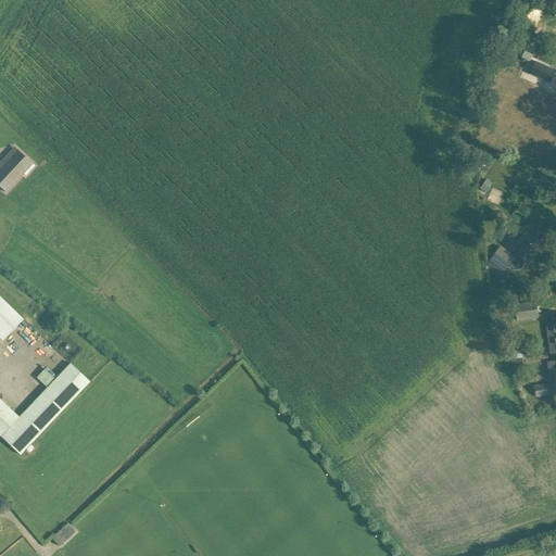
[(539,50),(545,32),(520,23),(514,41),(539,50)]
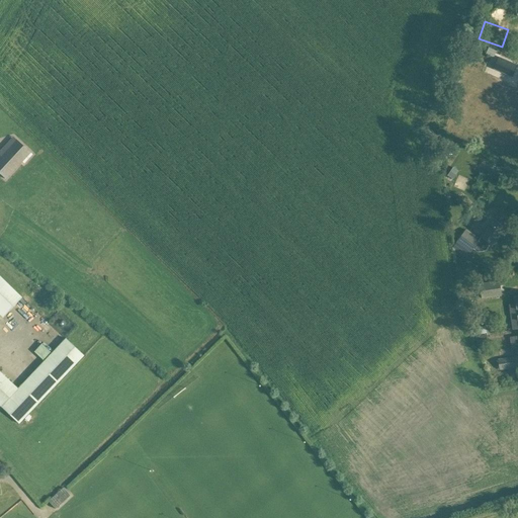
[(499,57),(494,69),(513,77),(517,66),(499,57)]
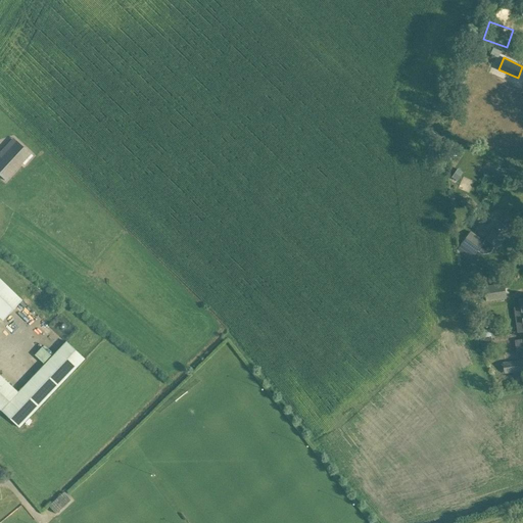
[(32,154),(13,138),(0,152),(0,156),(1,157),(0,158),(0,175),(6,182),(32,154)]
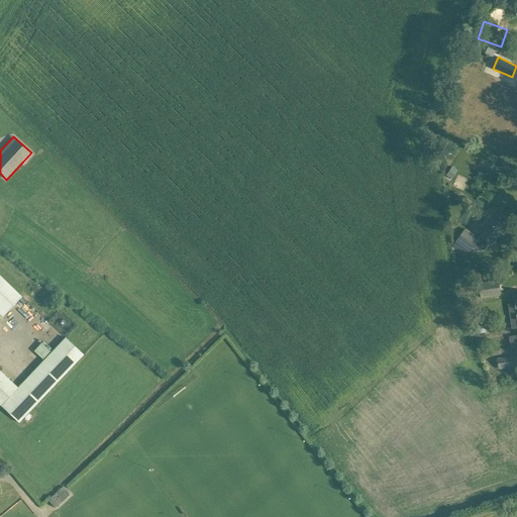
[(480,236),(483,238),(491,244),(504,228),(493,220),(487,228),(480,236)]
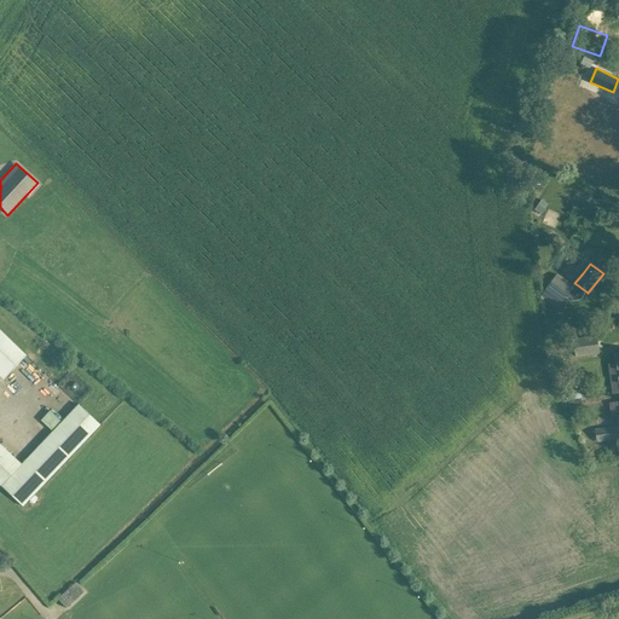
[(562,302),(573,287),(556,275),(545,290),(562,302)]
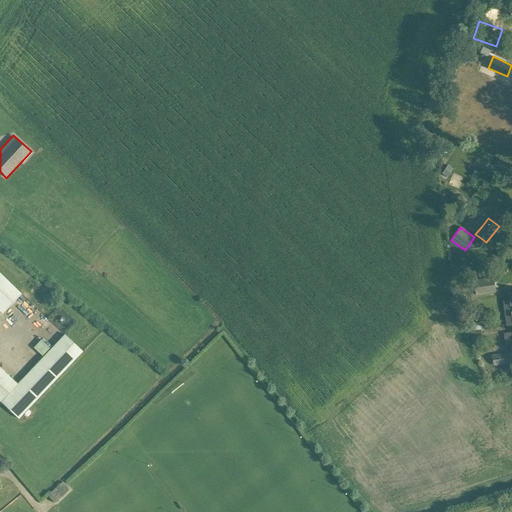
[(9,307),(22,294),(0,273),(0,310),(3,314),(9,307)]
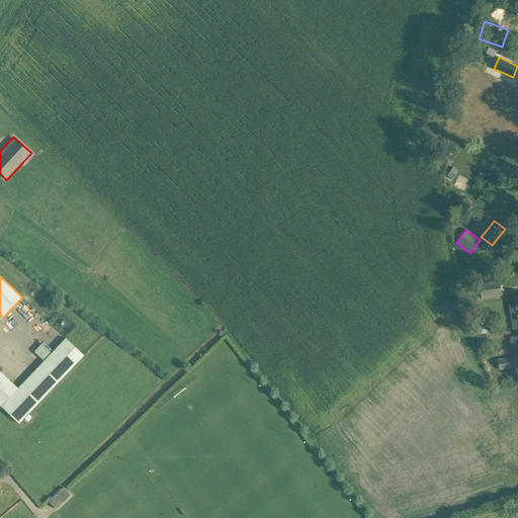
[(502,295),(500,281),(480,284),(482,298),(502,295)]
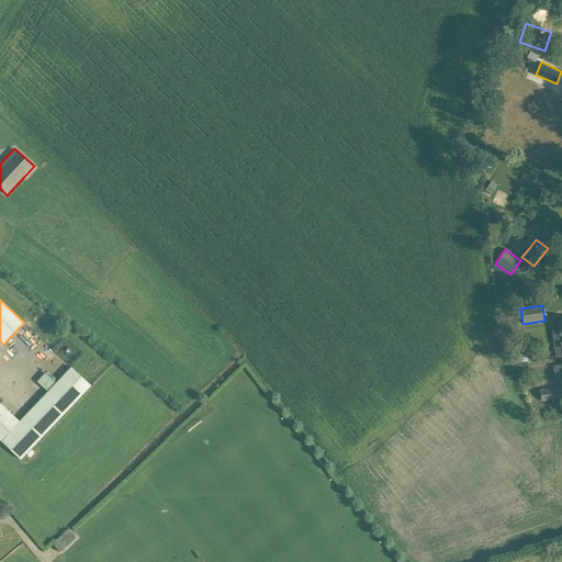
[(528,363),(517,364),(517,375),(529,374),(528,363)]
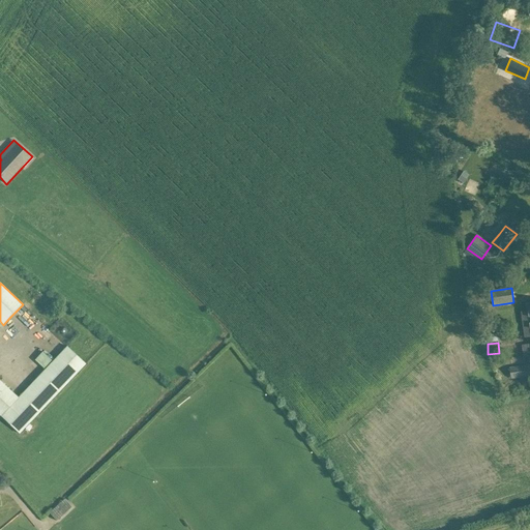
[(0,379),(0,414),(20,434),(86,363),(67,346),(19,398),(0,379)]
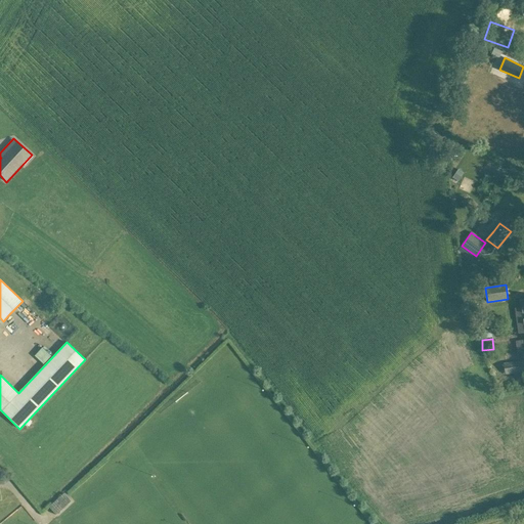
[(506,374),(523,370),(523,360),(504,363),(506,374)]
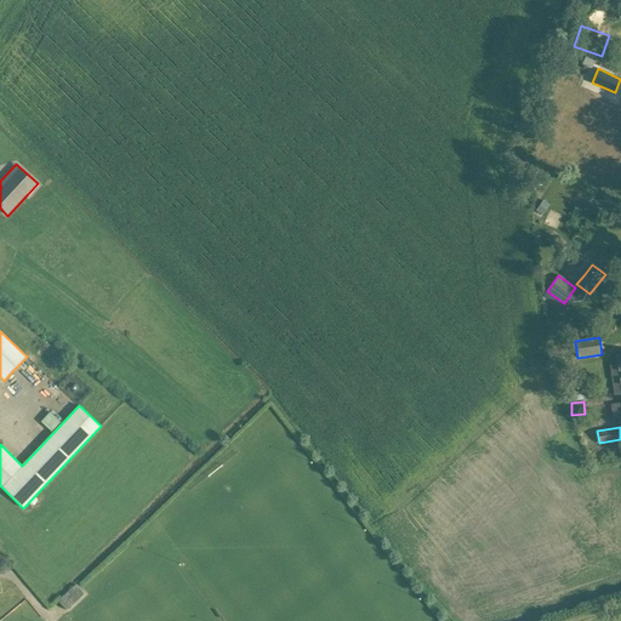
[(67,610),(85,594),(77,585),(58,600),(67,610)]
